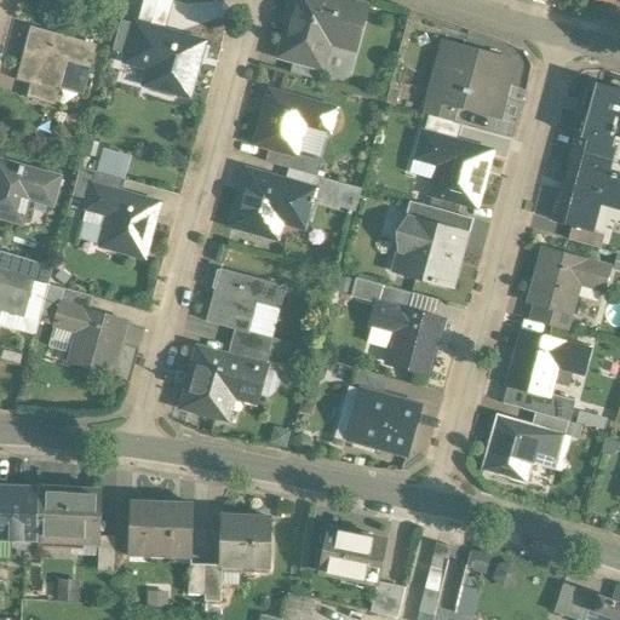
[(365,6),(340,0),(320,0),(317,10),(360,22),(365,6)]
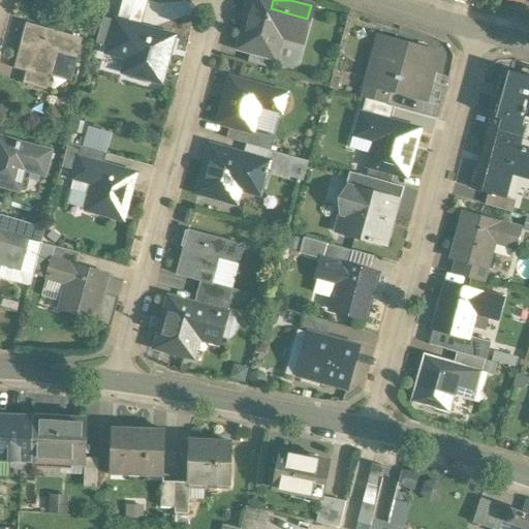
[(271,8),(247,2),(242,21),(246,22),(239,49),(251,52),(275,59),(276,57),(282,32),(302,37),(307,19),(271,8)]
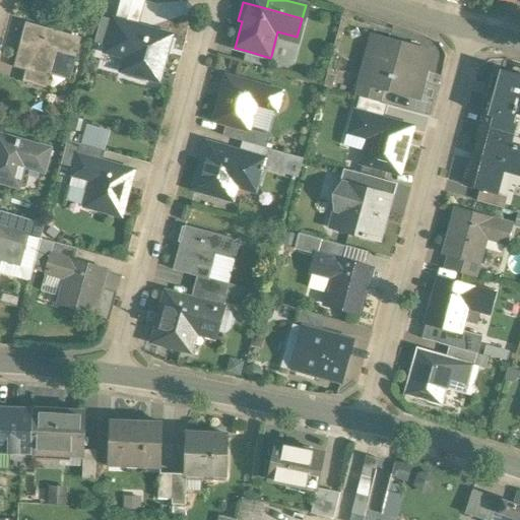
[(115,21),(102,18),(94,44),(108,47),(110,41),(115,21)]
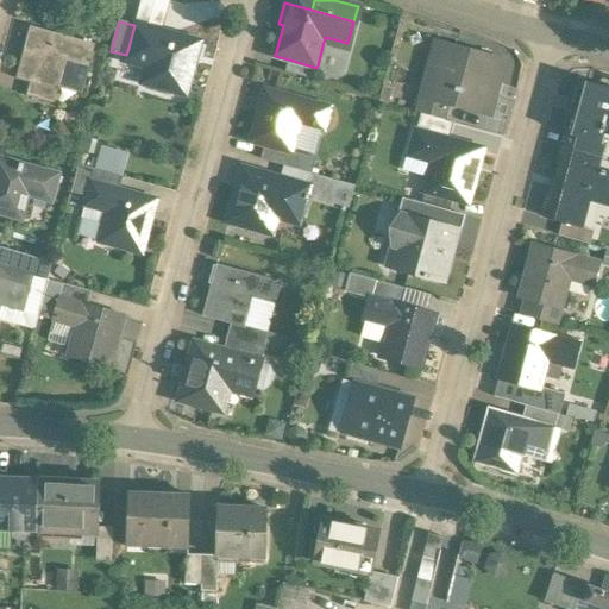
[(199,43),(135,25),(129,48),(151,54),(143,83),(184,94),(199,43)]
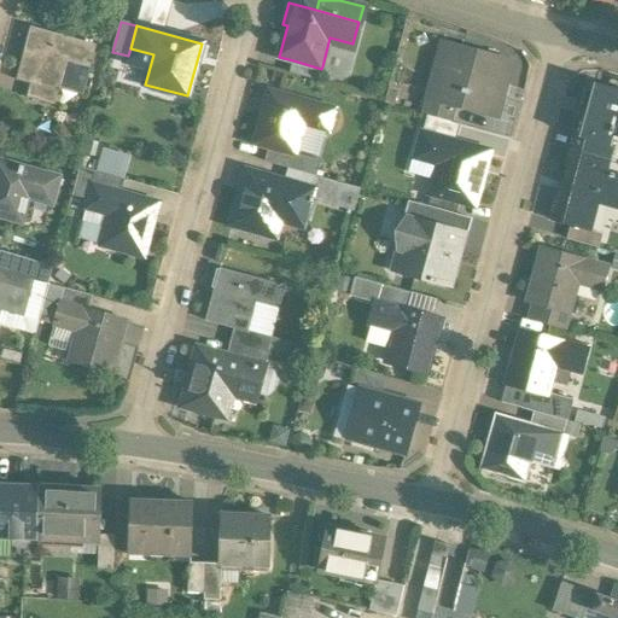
[(97,46),(30,28),(16,80),(30,83),(58,92),(66,62),(89,68),(97,46)]
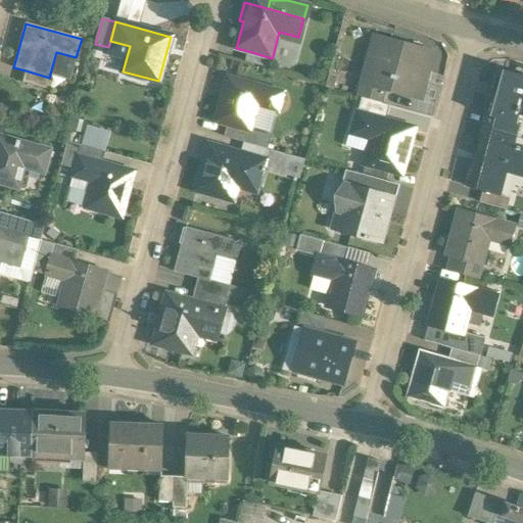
[(409,46),(381,38),(368,86),(367,86),(384,91),(420,101),(432,55),(409,48),(409,46)]
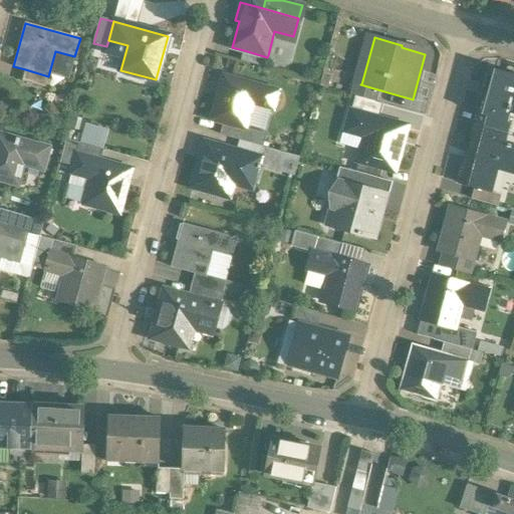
[(267,57),(244,50),(241,61),(265,67),(268,55),(267,57)]
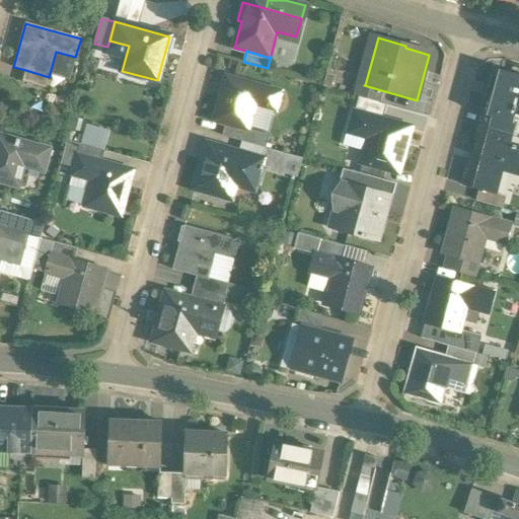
[(49,77),(25,70),(22,82),(46,88),(49,77)]
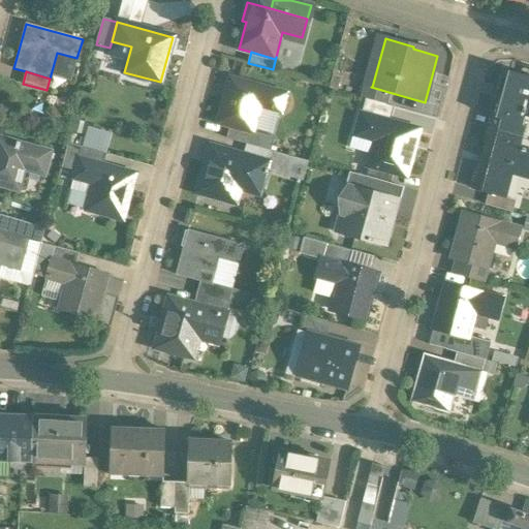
[(528,78),(506,71),(499,99),(495,98),(491,116),(494,117),(519,124),(520,123),(525,101),(528,101),(528,78)]
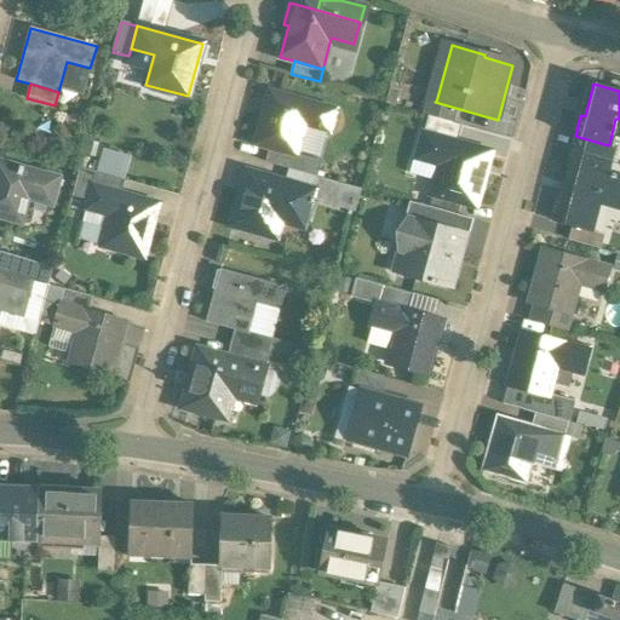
[(336,109),(270,91),(256,144),(269,148),(298,155),(305,125),(329,132),(336,109)]
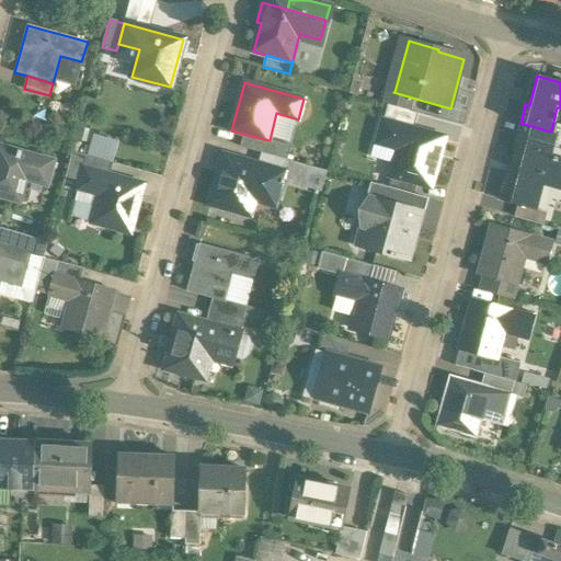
[(412,98),(393,92),(395,92),(387,90),(382,104),(409,111),(412,98)]
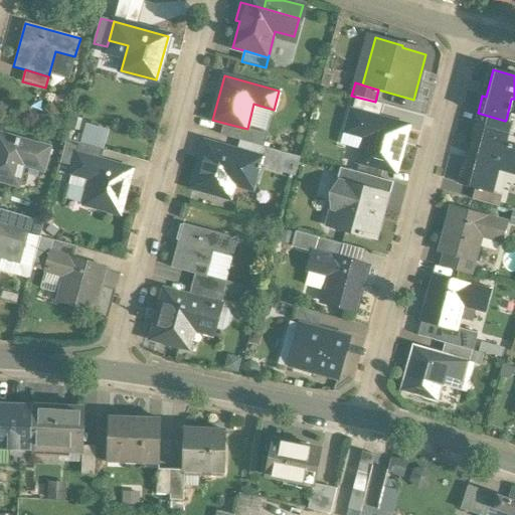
[(406,127),(352,112),(347,130),(366,136),(359,161),(382,167),(394,170),(406,127)]
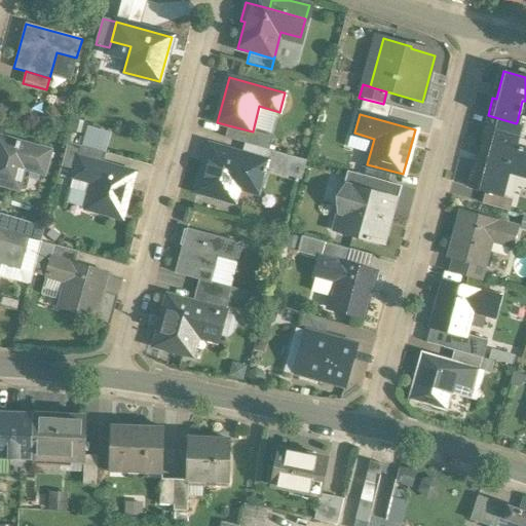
[(516,123),(491,116),(487,128),(512,136),(517,137),(520,123),(517,122),(516,123)]
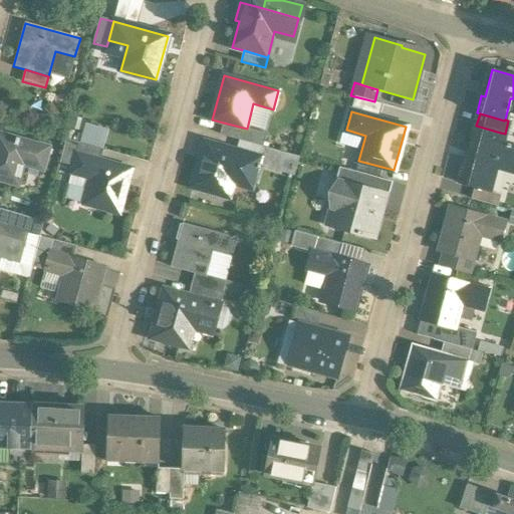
[(247,129),(223,122),(220,135),(239,140),(243,141),(247,129)]
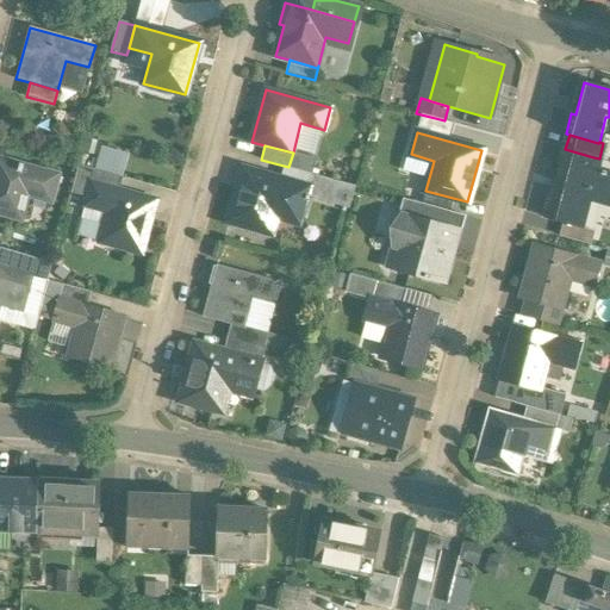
[(565,149),(564,149),(560,162),(590,170),(593,157),(565,149)]
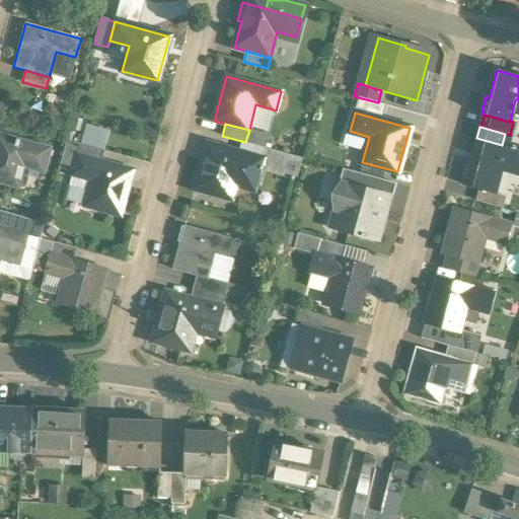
[(249,130),(245,142),(266,147),(268,148),(271,136),(249,130)]
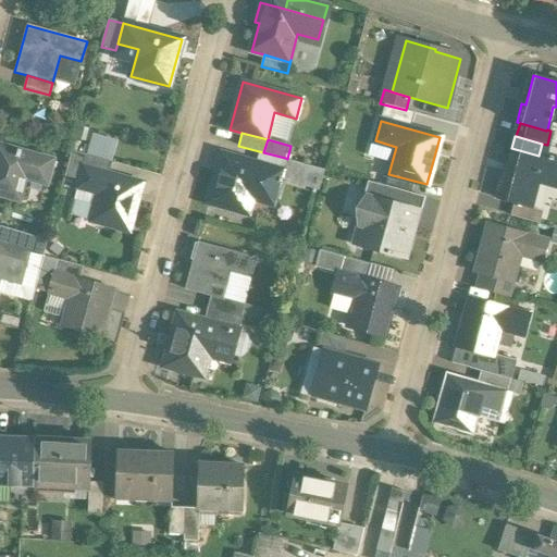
[(17,151),(0,146),(0,196),(19,202),(26,175),(48,181),(53,160),(17,150),(17,151)]
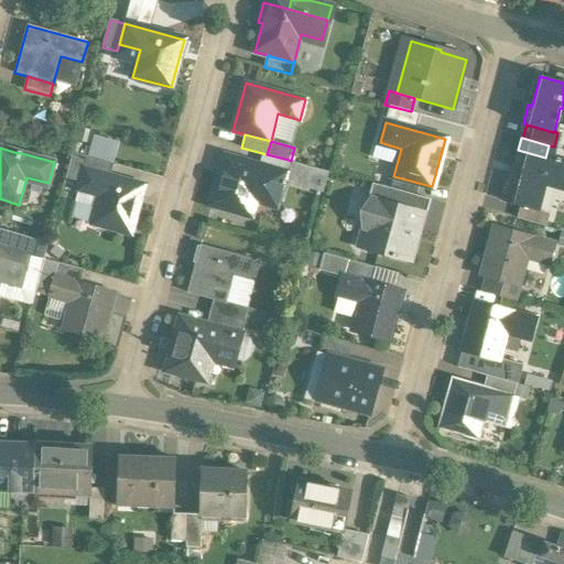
[(563,163),(545,158),(518,150),(518,152),(520,153),(513,174),(510,174),(502,201),(516,205),(537,210),(544,183),(563,188),(563,163)]
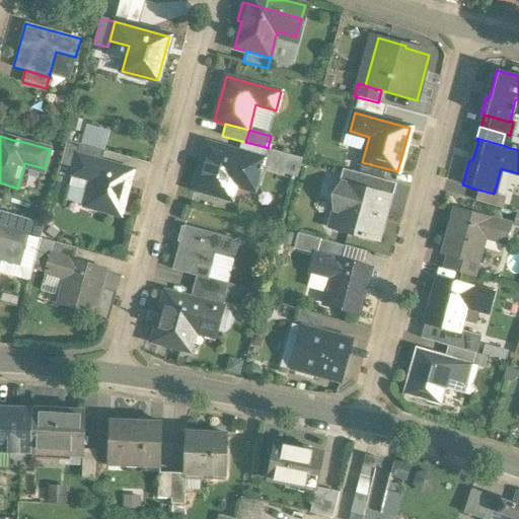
[(81,145),(68,141),(61,164),(74,168),(78,156),(81,145)]
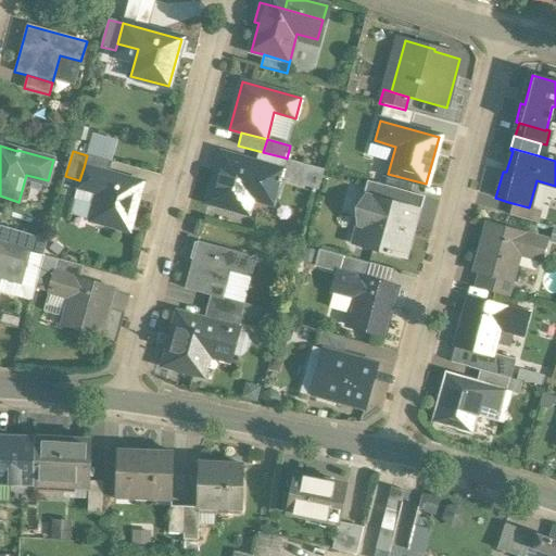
[(258,151),(255,164),(281,171),(285,158),(263,152),(258,151)]
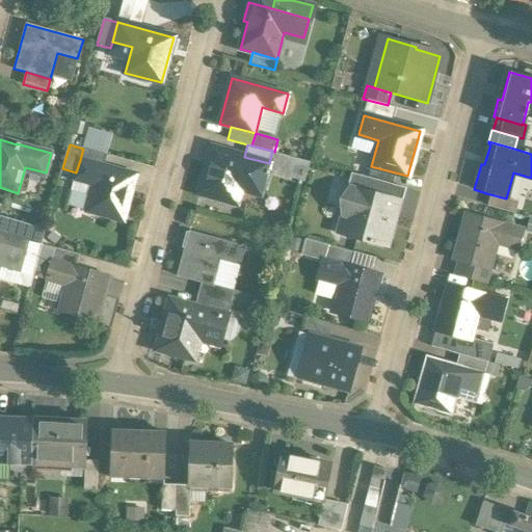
[(244,157),(212,148),(200,193),(236,203),(243,177),(264,182),(269,163),(244,157)]
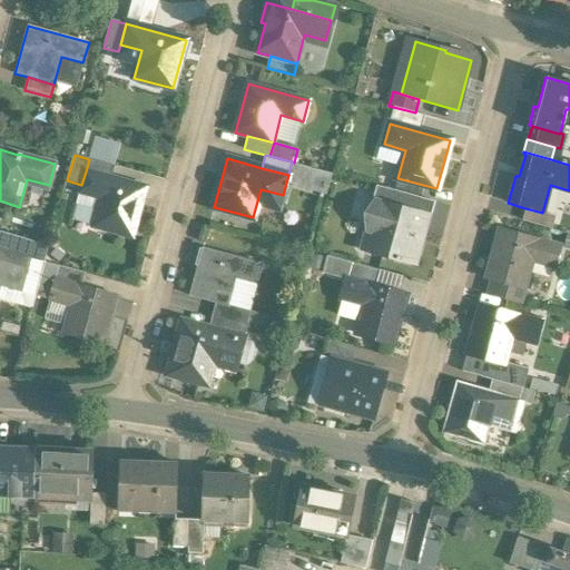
[(115,166),(89,159),(86,172),(111,178),(115,166)]
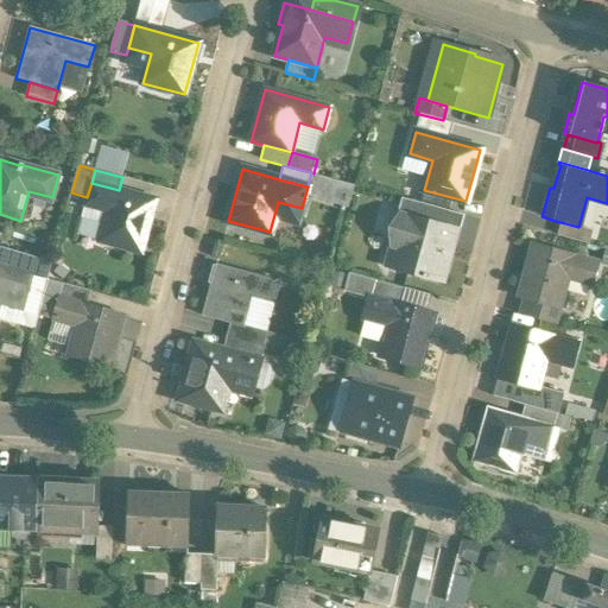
[(119,190),(92,183),(87,197),(84,204),(108,211),(105,225),(100,241),(140,252),(154,201),(119,190)]
